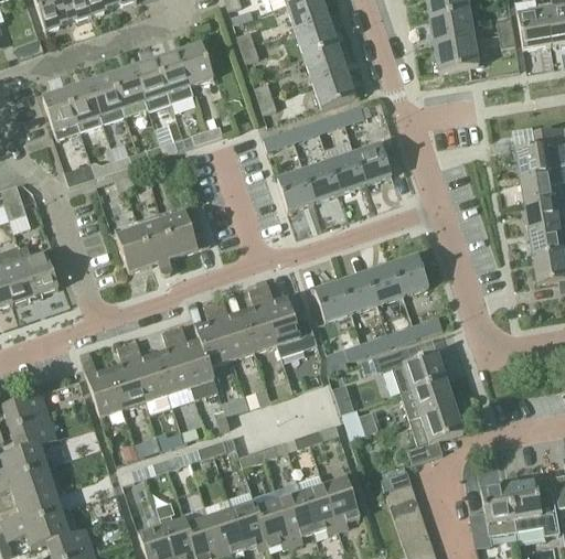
[(61,23),(67,21),(60,0),(34,0),(44,31),(59,27),(61,23)]
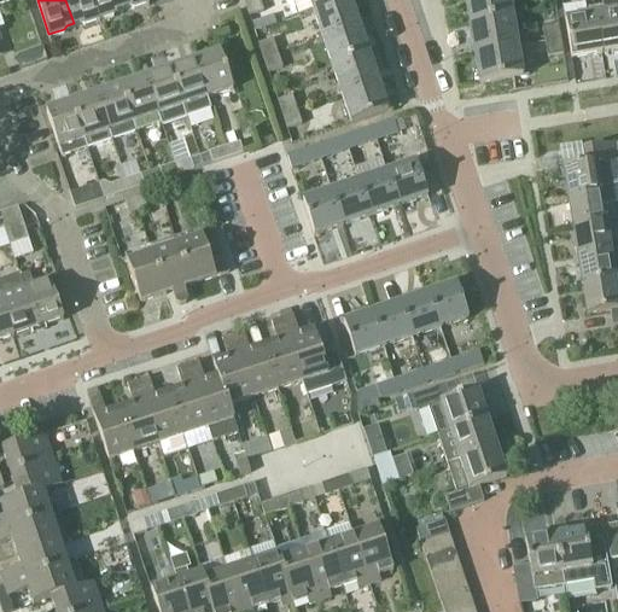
[(65,0),(74,23),(81,21),(85,22),(99,17),(93,0),(65,0)]
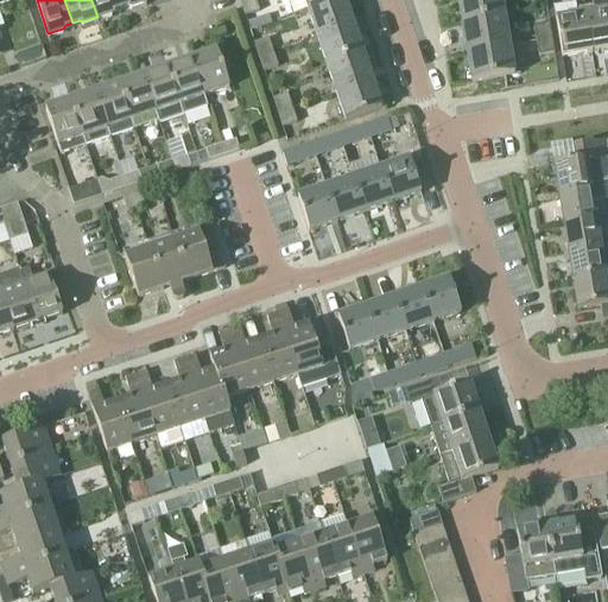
[(92,0),(97,17),(112,12),(114,8),(121,6),(119,0),(92,0)]
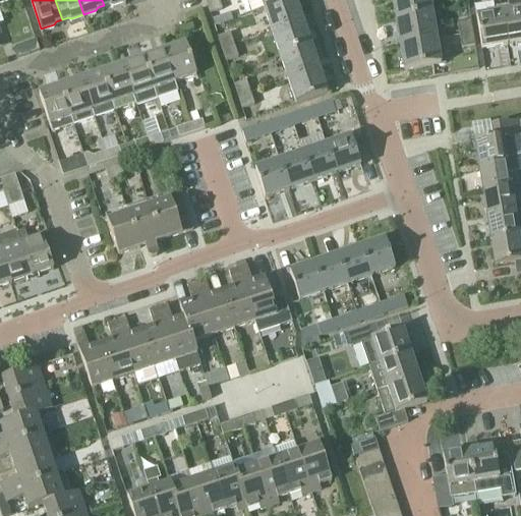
[(207,0),(210,10),(223,5),(220,0),(207,0)]
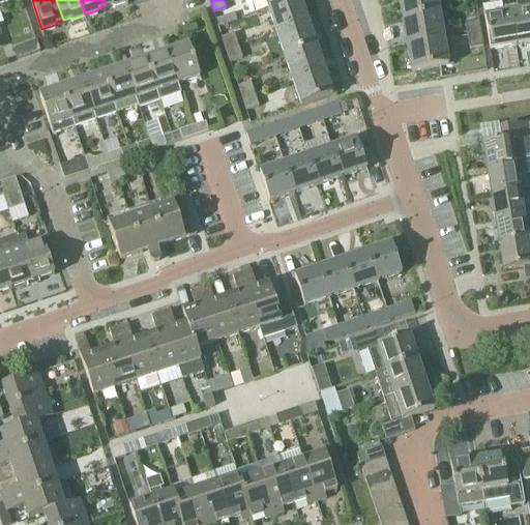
[(280,0),(268,4),(268,6),(276,28),(307,18),(302,0),(280,0)]
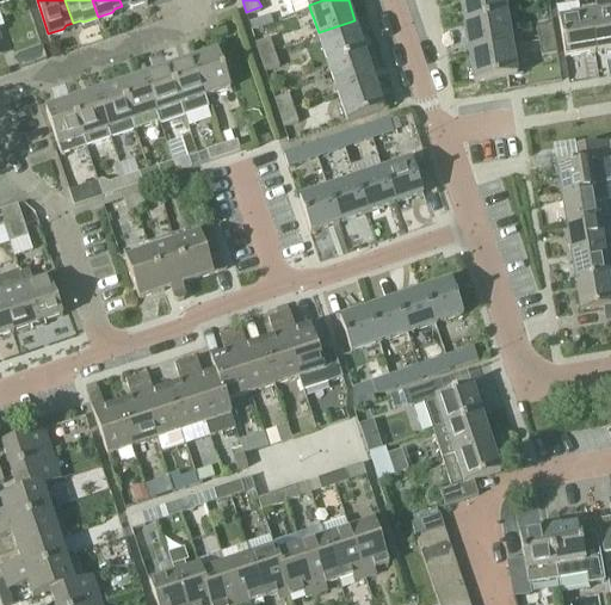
[(461,0),(464,19),(507,12),(505,0),(461,0)]
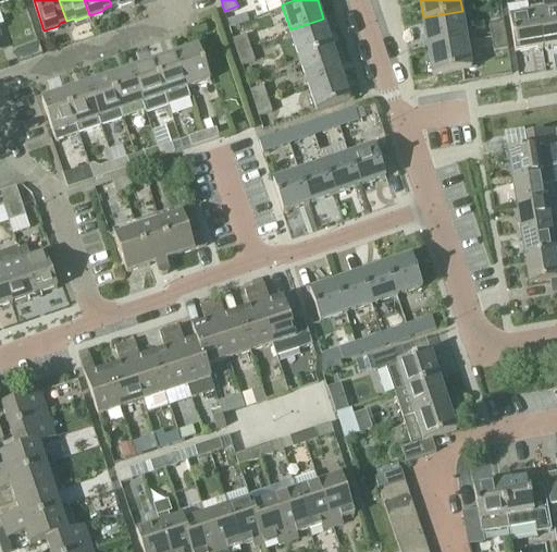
[(542,44),(556,40),(556,5),(536,10),(542,44)]
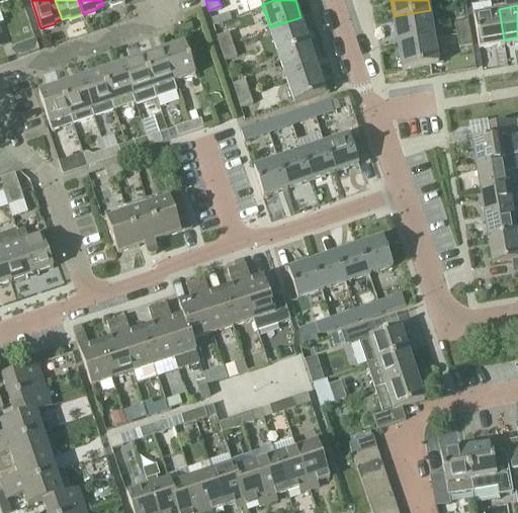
[(479,45),(504,40),(499,9),(473,13),(479,45)]
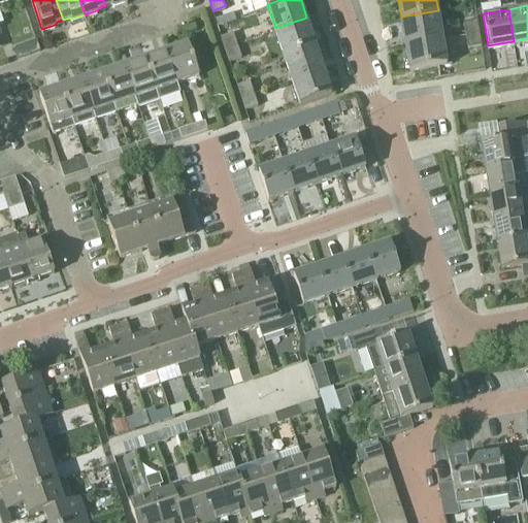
[(438,10),(401,17),(405,41),(405,42),(442,35),(438,10)]
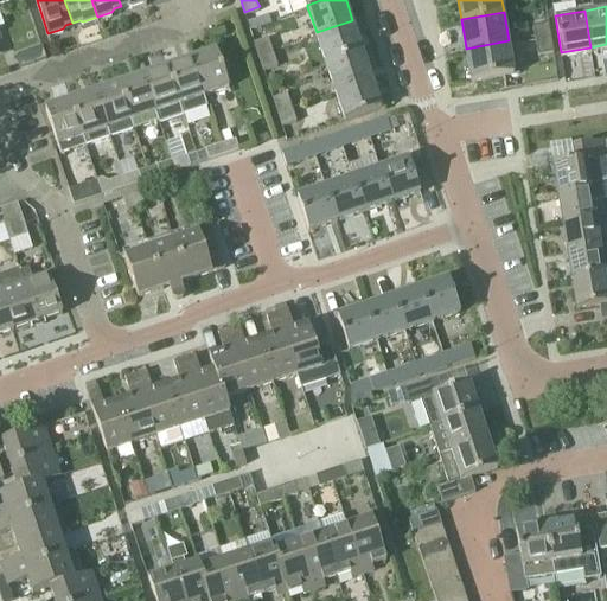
[(536,36),(551,33),(549,19),(534,21),(536,36)]
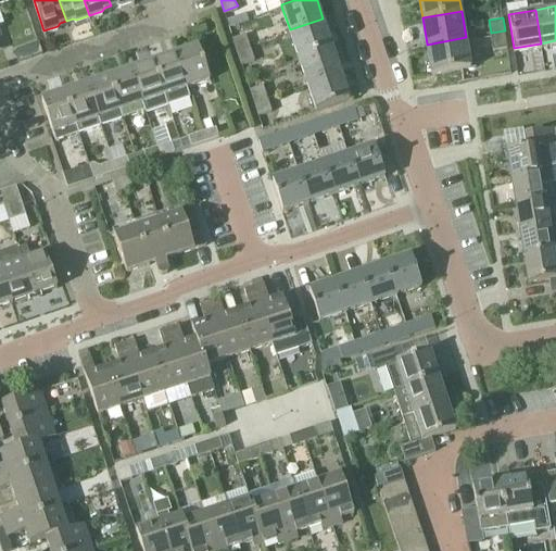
[(323,19),(290,29),(299,55),(331,44),(323,19)]
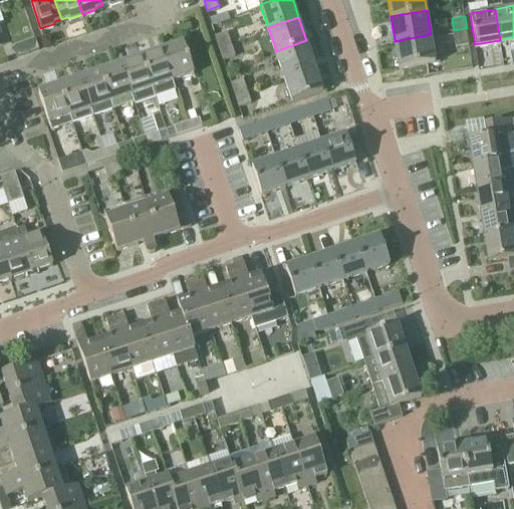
[(467,28),(454,30),(456,43),(469,41),(467,28)]
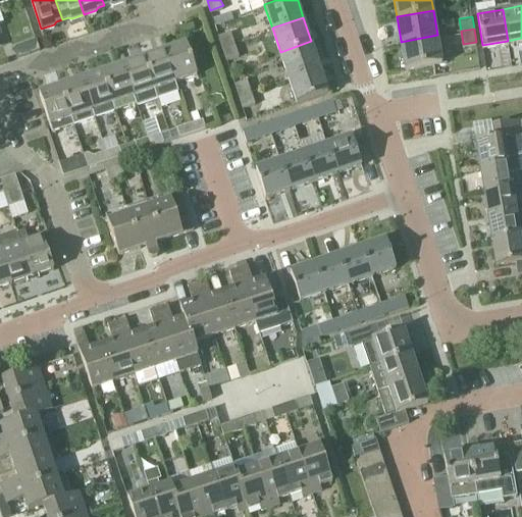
[(222,45),(235,41),(230,30),(218,34),(222,45)]
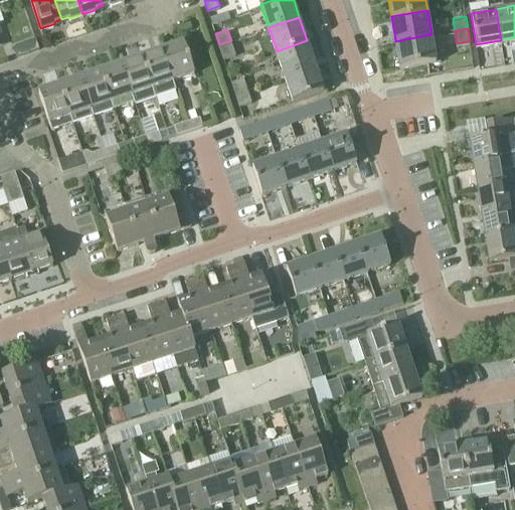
[(28,50),(39,46),(35,34),(24,38),(28,50)]
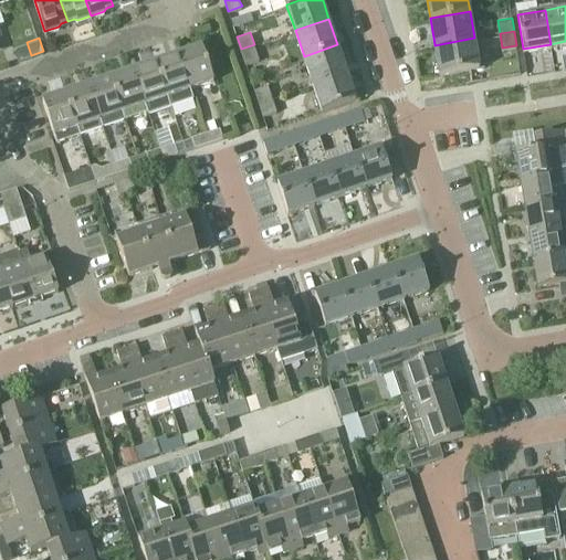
[(474,38),(435,45),(439,72),(479,65),(474,38)]
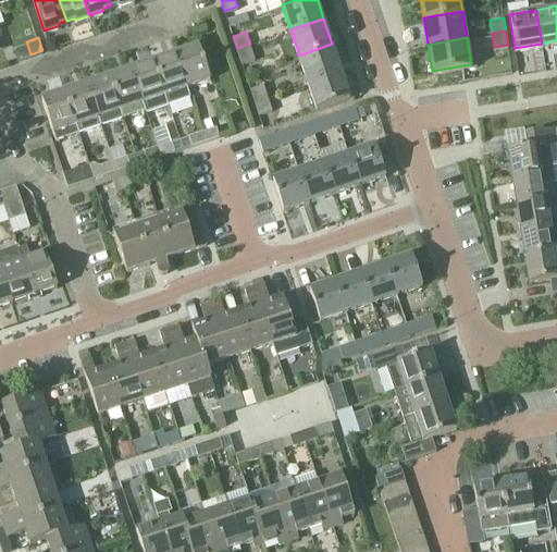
[(176,50),(187,84),(210,75),(199,43),(176,50)]
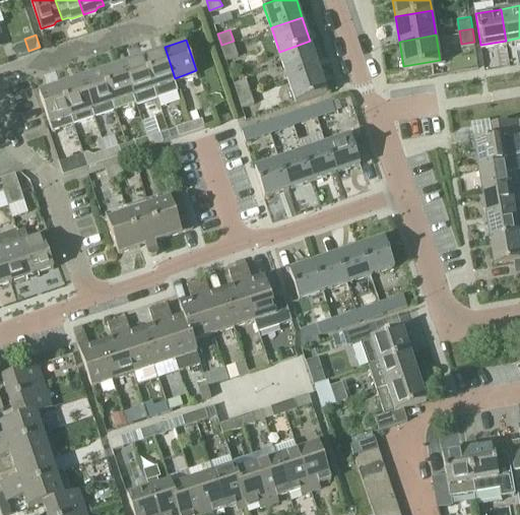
[(234,41),(221,45),(225,57),(238,53),(234,41)]
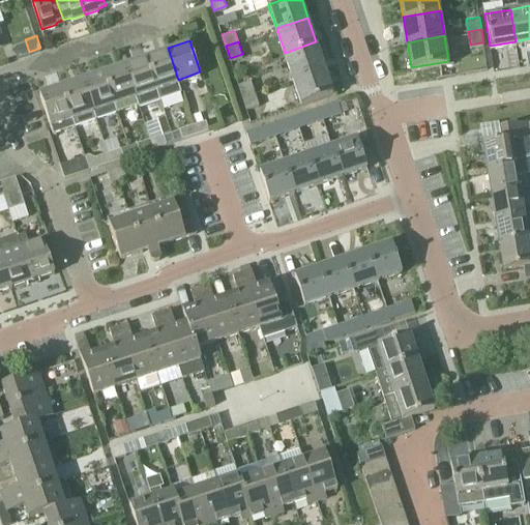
[(293,77),(324,66),(316,41),(285,53),(293,77)]
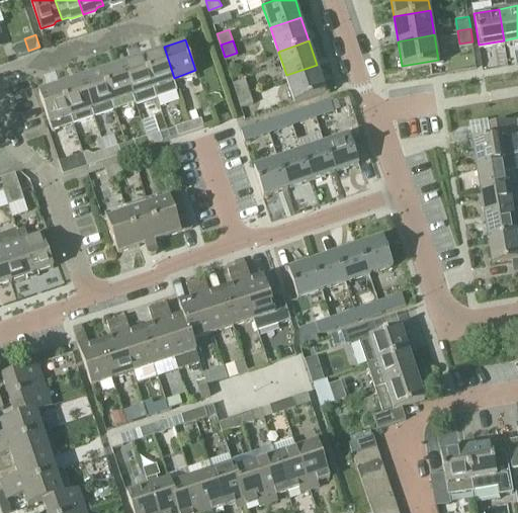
[(177,87),(174,78),(164,47),(143,54),(154,85),(157,94),(177,87)]
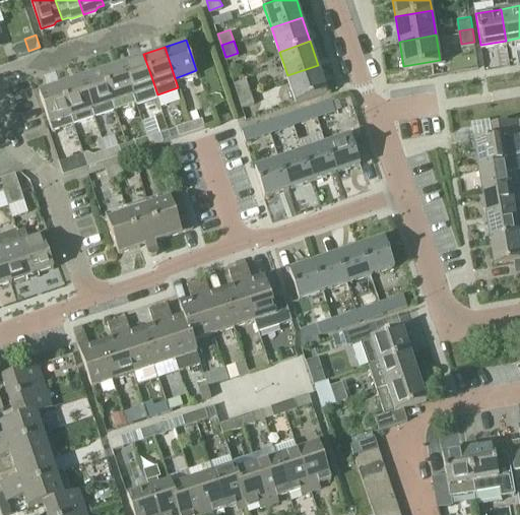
[(123,61),(136,100),(136,102),(157,94),(154,85),(143,54),(123,61)]
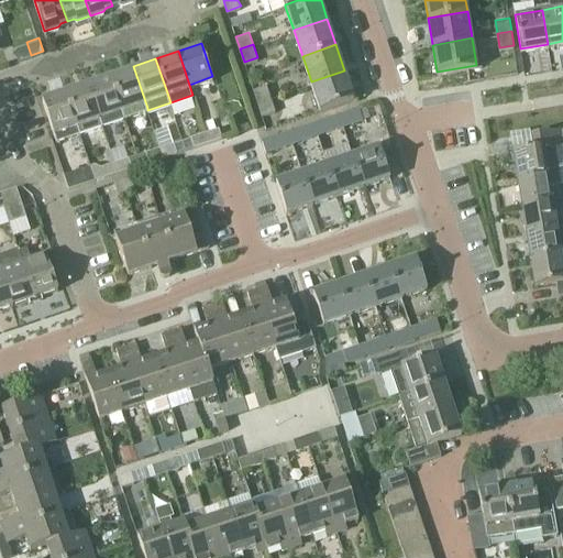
[(124,116),(147,108),(133,66),(110,74),(124,116)]
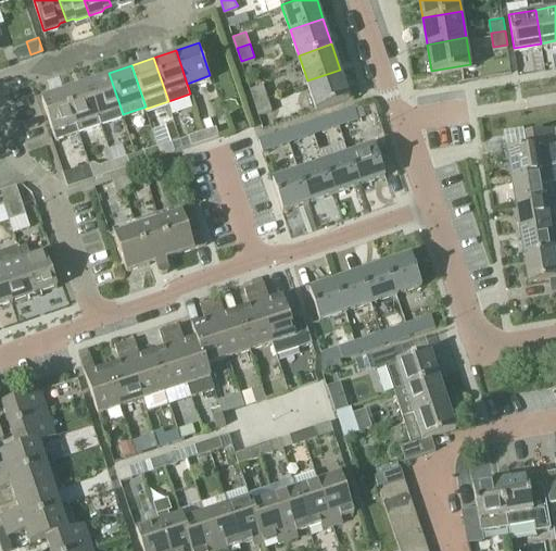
[(340,70),(307,80),(316,107),(350,96),(340,70)]
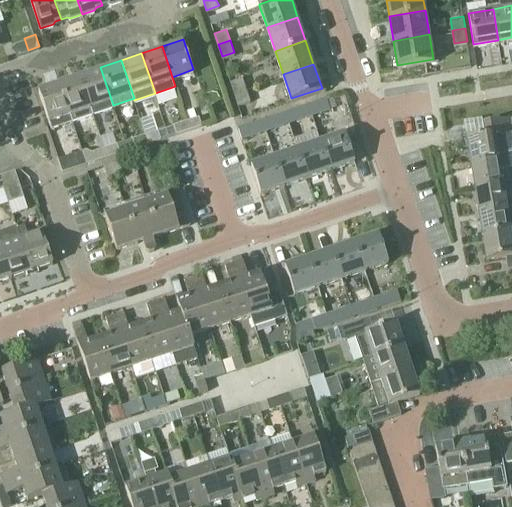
[(80,74),(93,112),(113,105),(100,67),(80,74)]
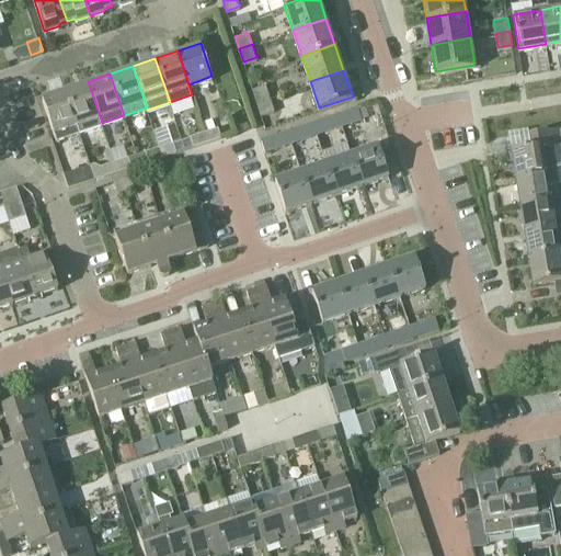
[(80,131),(102,123),(88,81),(66,88),(80,131)]
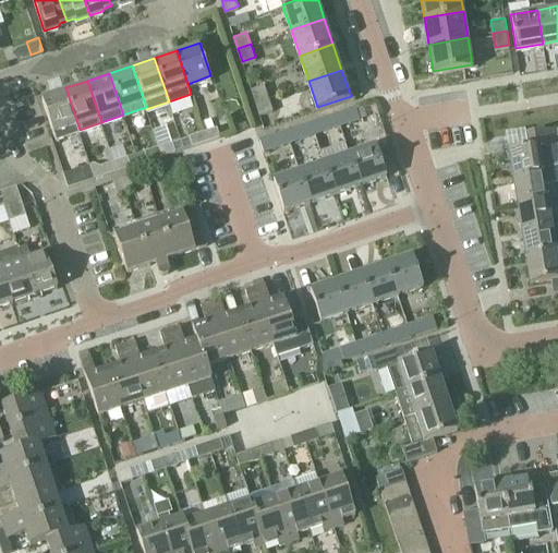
[(255,99),(268,95),(264,82),(251,86),(255,99)]
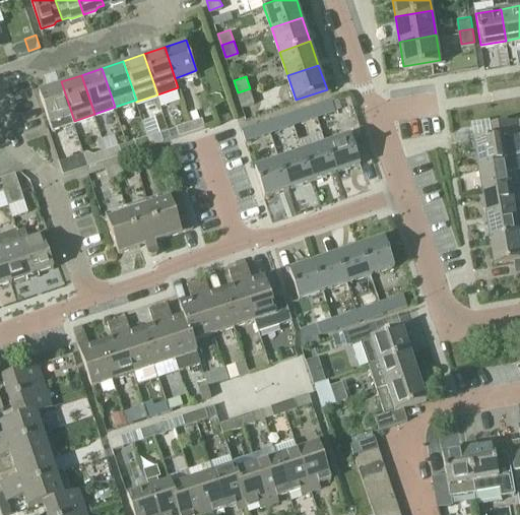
[(52,128),(74,121),(61,81),(39,89),(52,128)]
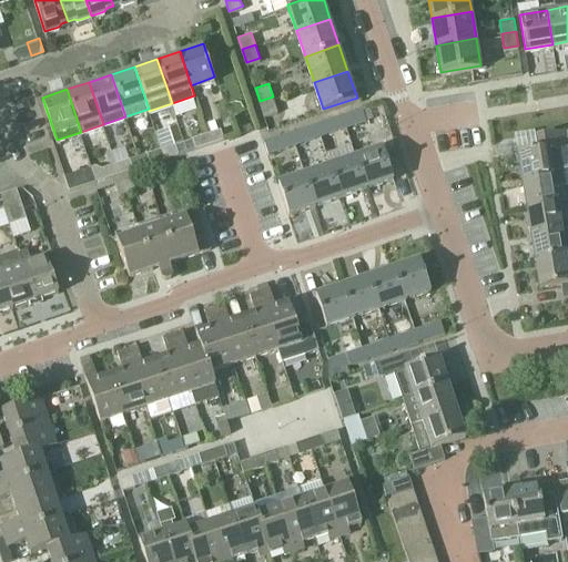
[(273,96),(260,101),(264,114),(277,110),(273,96)]
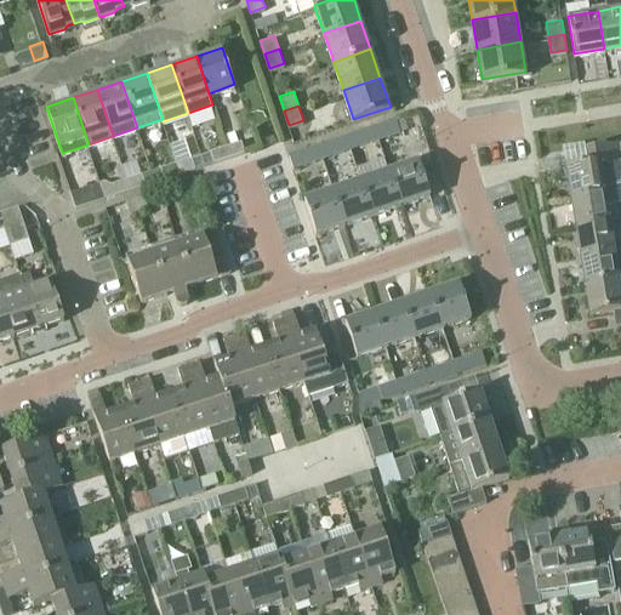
[(374,124),(379,137),(399,130),(394,117),(374,124)]
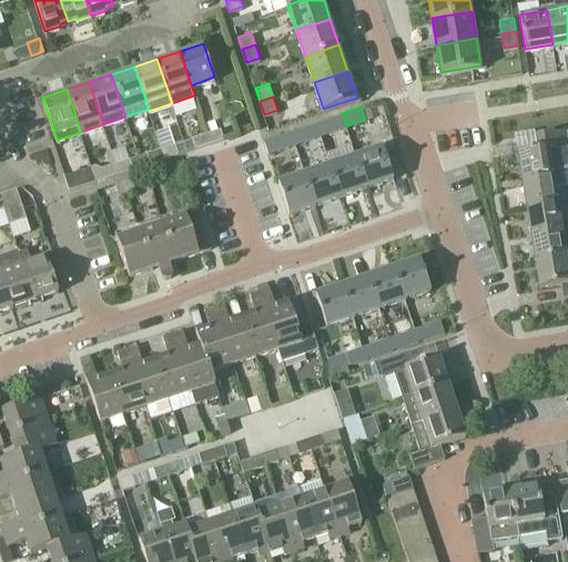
[(321,134),(346,125),(342,113),(316,122),(321,134)]
